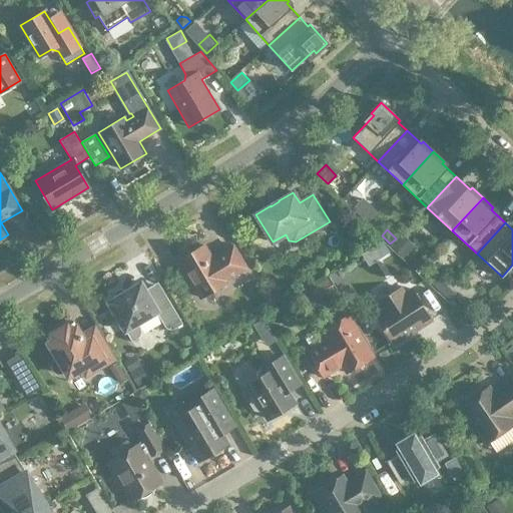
[(401,238),(393,247),(404,258),(412,249),(401,238)]
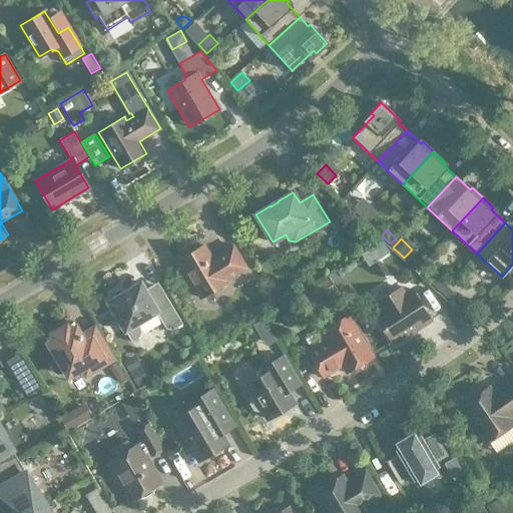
[(389,250),(382,241),(373,247),(380,257),(389,250)]
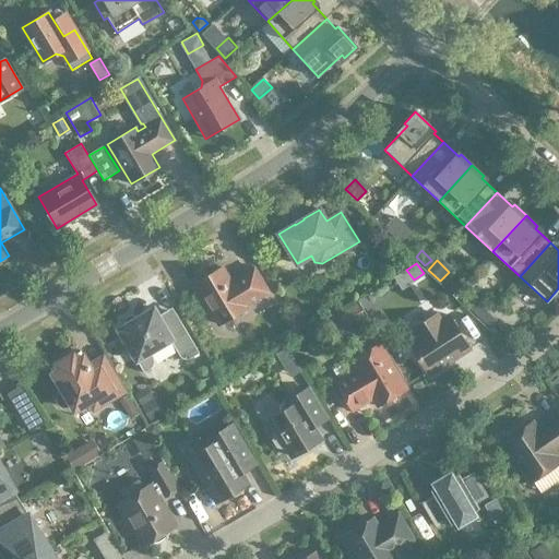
[(230,282),(222,268),(191,285),(201,302),(205,300),(219,324),(246,309),(245,306),(256,299),(256,300),(269,292),(254,268),(241,275),(241,276),(230,282)]
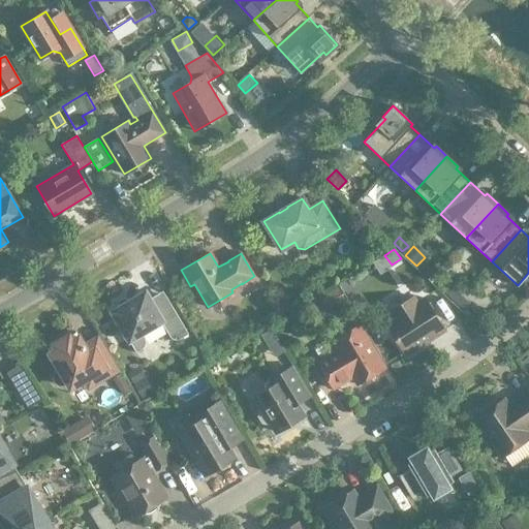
[(449,286),(444,292),(453,301),(459,294),(449,286)]
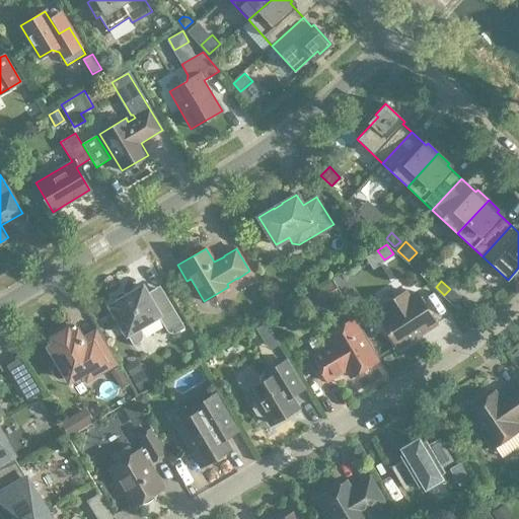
[(150,298),(142,286),(127,295),(125,293),(122,292),(119,293),(116,295),(116,298),(117,301),(109,305),(134,346),(135,346),(139,343),(142,340),(143,336),(142,331),(139,327),(158,316),(167,330),(168,331),(169,332),(171,334),(173,334),(174,334),(176,332),(184,327),(163,291),(150,298)]
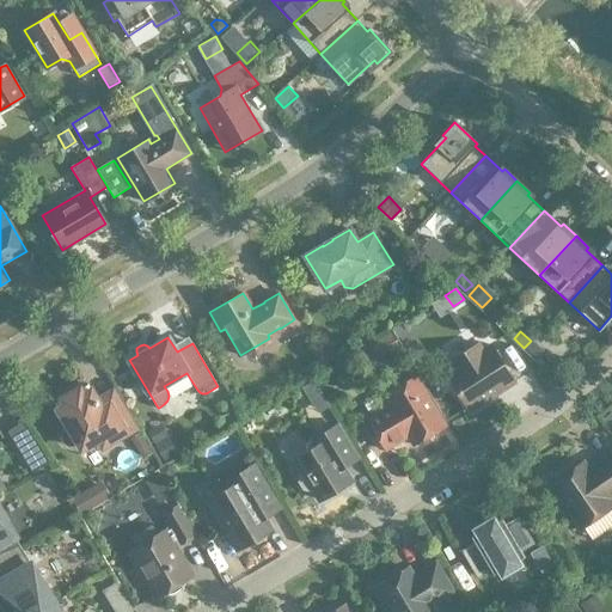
[(532,342),(526,349),(536,359),(543,353),(532,342)]
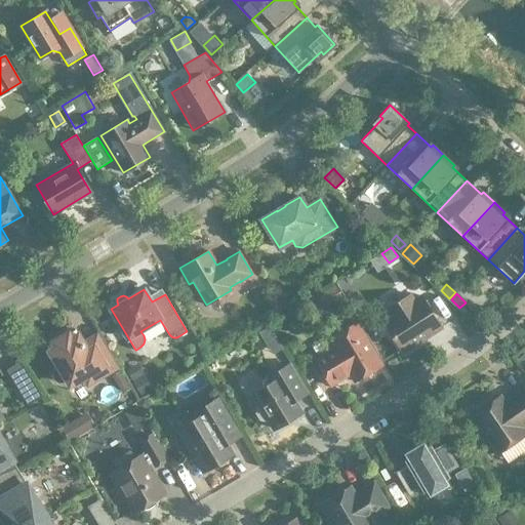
[(391,316),(382,321),(403,353),(421,340),(420,338),(430,332),(431,335),(442,327),(422,296),(414,300),(410,294),(387,310),(391,316)]
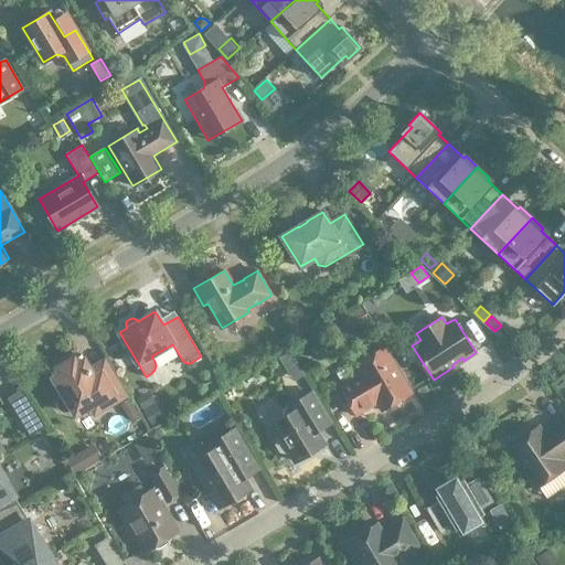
[(381,411),(412,393),(384,347),(354,365),(359,374),(338,386),(355,416),(376,403),(381,411)]
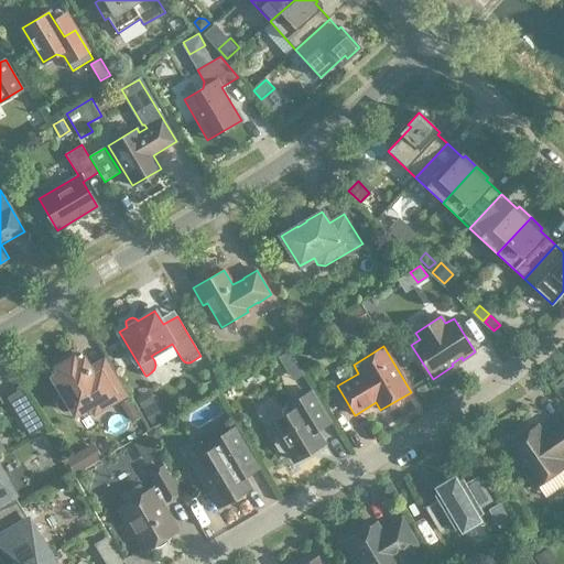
[(290,350),(278,357),(285,368),(296,361),(290,350)]
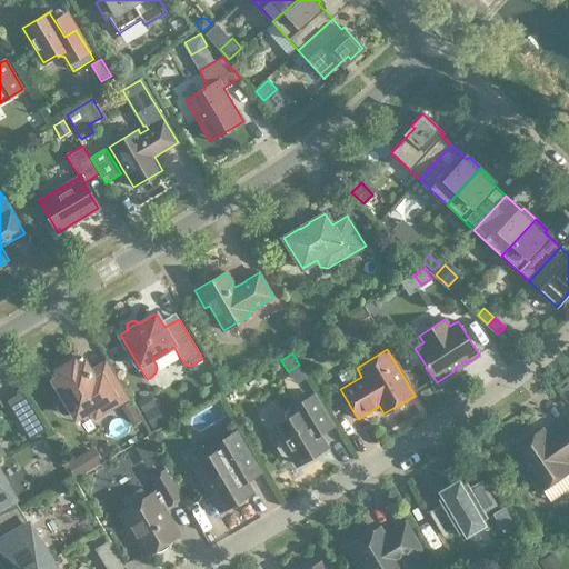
[(58,371),(51,376),(62,396),(61,397),(57,401),(56,407),(59,412),(65,415),(70,413),(72,412),(76,418),(90,409),(96,417),(126,399),(110,371),(95,380),(81,358),(75,361),(72,359),(57,368),(58,371)]
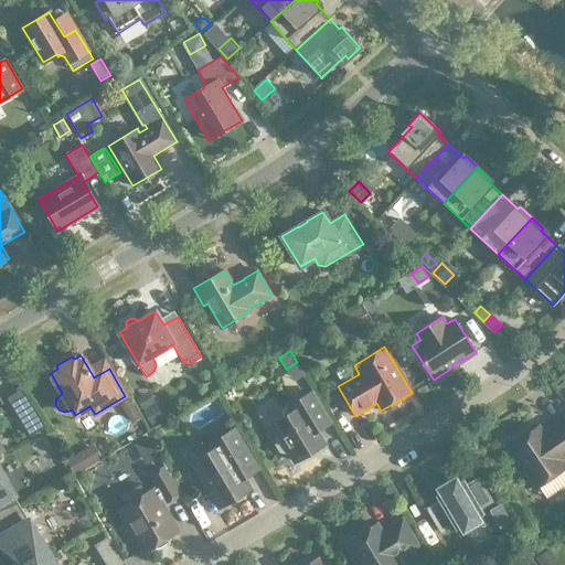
[(21,391),(8,397),(30,434),(43,427),(21,391)]
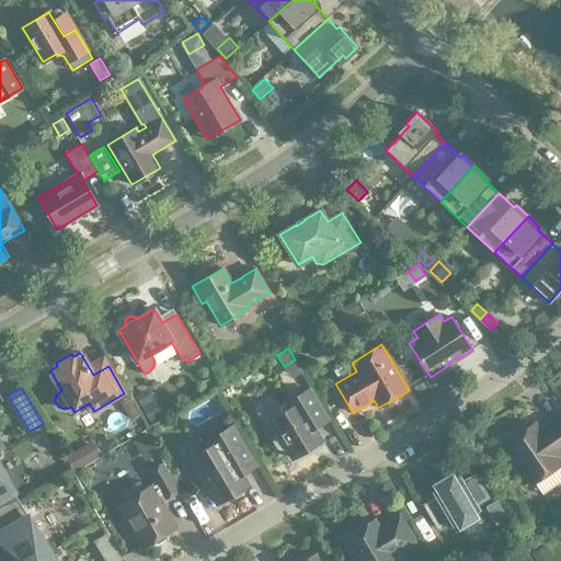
[(273,441),(277,448),(283,449),(286,447),(293,458),(321,442),(312,426),(313,421),(323,415),(308,389),(281,405),(279,411),(282,414),(271,421),(278,434),(274,436),(273,441)]
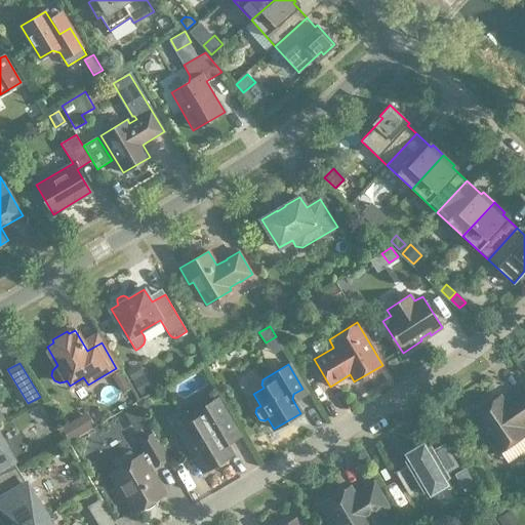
[(131,381),(139,396),(152,389),(144,374),(131,381)]
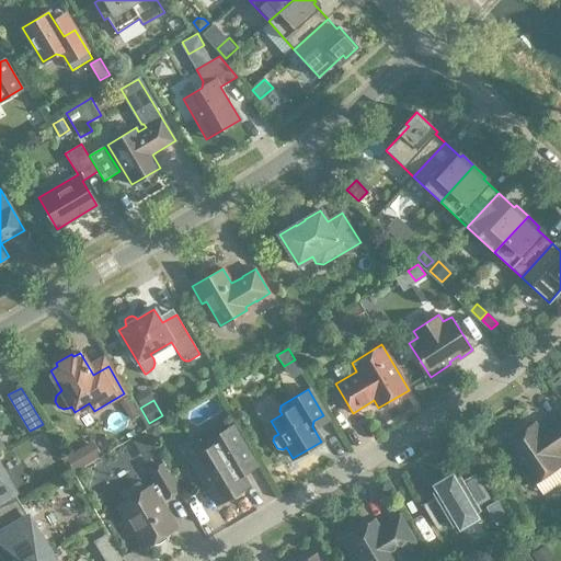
[(560,415),(539,431),(535,423),(505,444),(533,484),(560,464),(560,461),(557,457),(560,454),(560,415)]
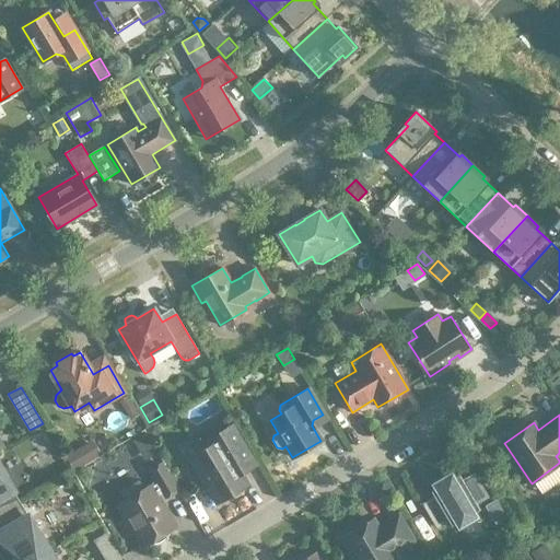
[(144,430),(150,440),(156,435),(158,431),(154,424),(144,430)]
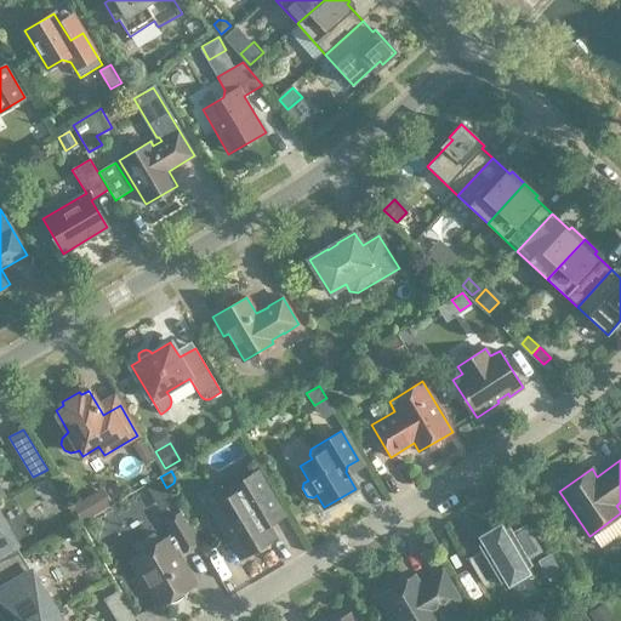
[(241,557),(274,537),(265,520),(267,512),(277,506),(281,516),(284,514),(258,472),(229,489),(233,495),(212,508),(241,557)]
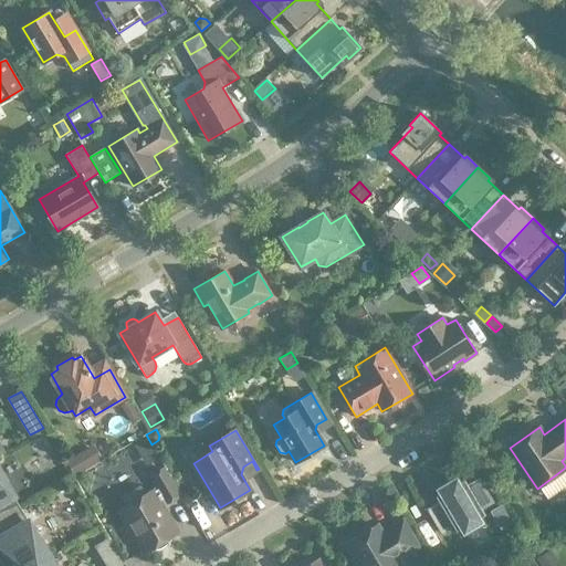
[(133,444),(139,454),(150,448),(145,438),(133,444)]
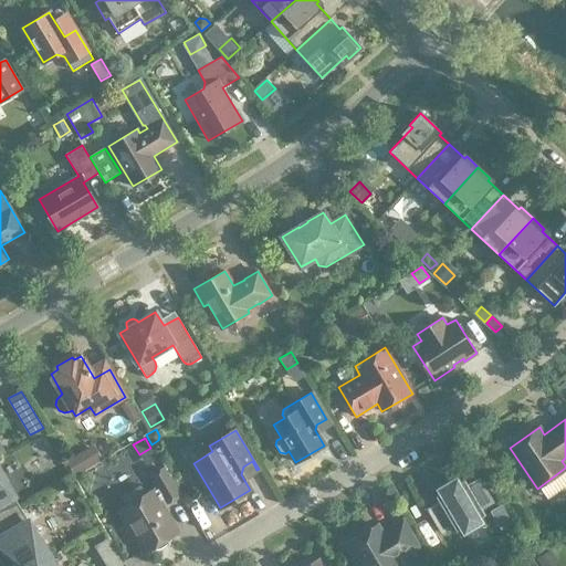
[(73,477),(87,469),(79,453),(64,461),(73,477)]
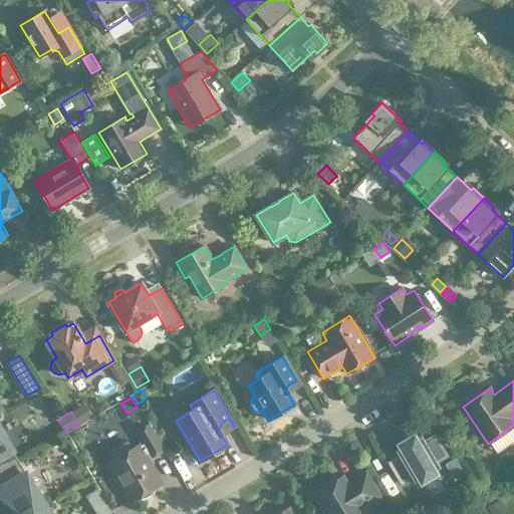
[(152,489),(160,484),(144,457),(150,453),(152,456),(163,450),(149,426),(138,432),(144,443),(109,463),(116,475),(114,476),(121,487),(123,486),(133,501),(141,496),(142,498),(145,497),(148,496),(151,494),(153,491),(152,489)]
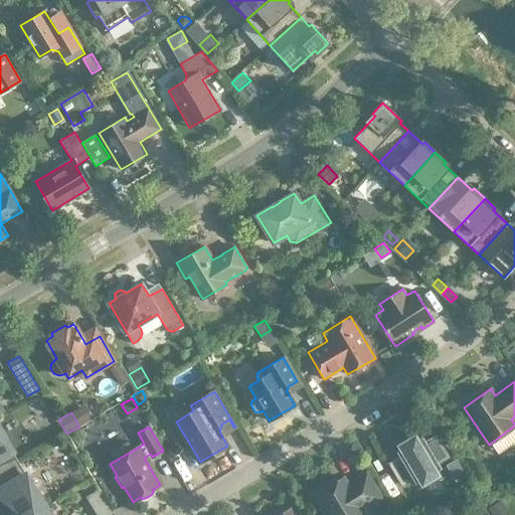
[(0,473),(19,463),(0,431),(0,473)]
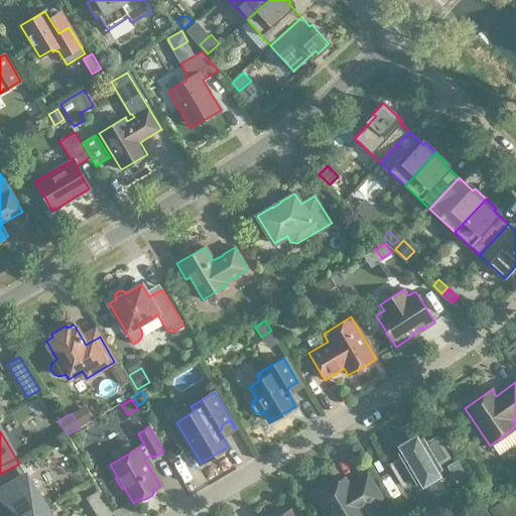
[(414,436),(413,434),(399,442),(400,444),(398,445),(401,449),(396,453),(399,458),(389,464),(402,486),(412,480),(416,485),(420,483),(422,487),(440,477),(438,472),(442,470),(439,465),(450,458),(437,435),(426,441),(423,436),(419,439),(416,435),(414,436)]
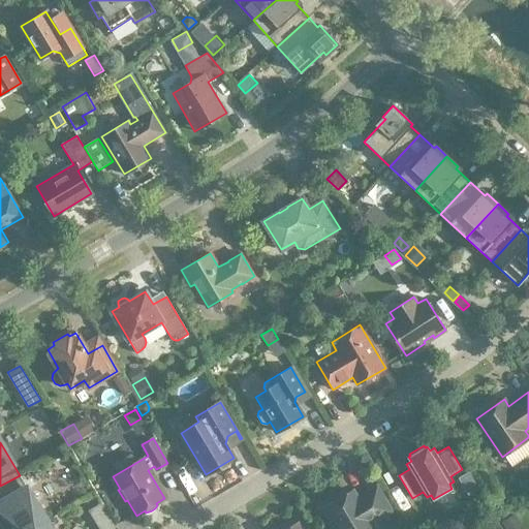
[(468,472),(459,478),(468,494),(477,489),(468,472)]
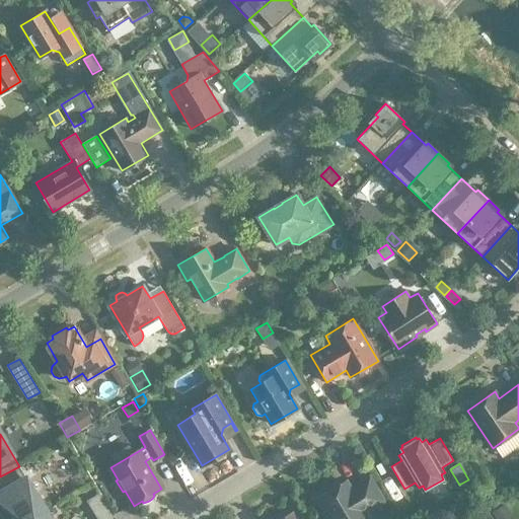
[(31,518),(46,511),(19,466),(0,476),(0,496),(5,504),(1,507),(7,518),(31,518)]
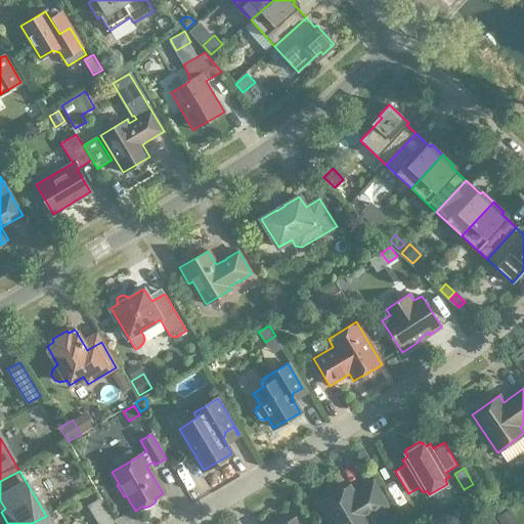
[(368,523),(370,523),(367,517),(387,506),(373,482),(353,493),(349,485),(346,487),(342,486),(336,490),(335,494),(320,503),(333,523),(368,523)]
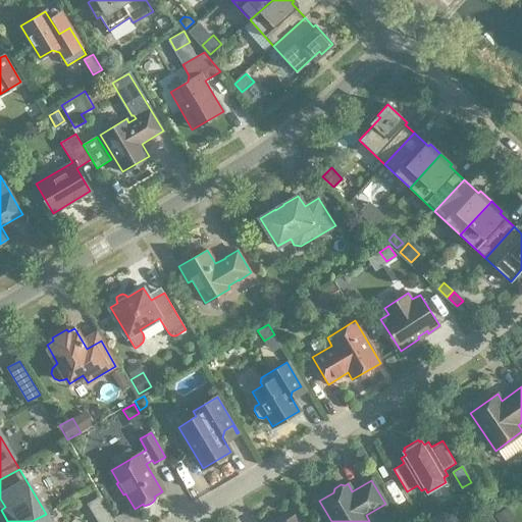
[(100,497),(88,504),(99,521),(111,521),(114,520),(100,497)]
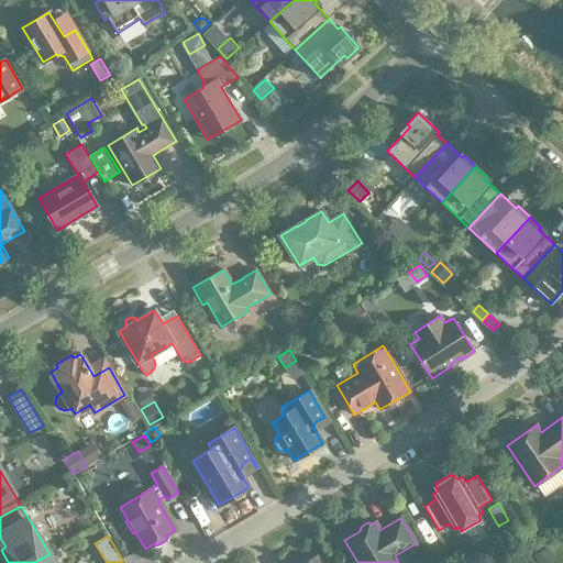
[(555,562),(548,549),(532,558),(536,562),(555,562)]
